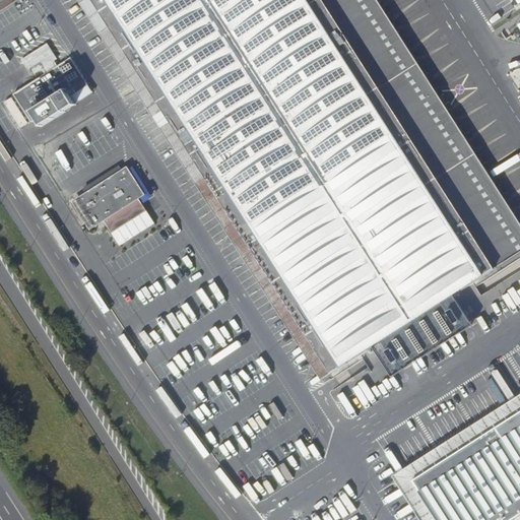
[(0,0),(0,11),(14,3),(11,0),(0,0)]
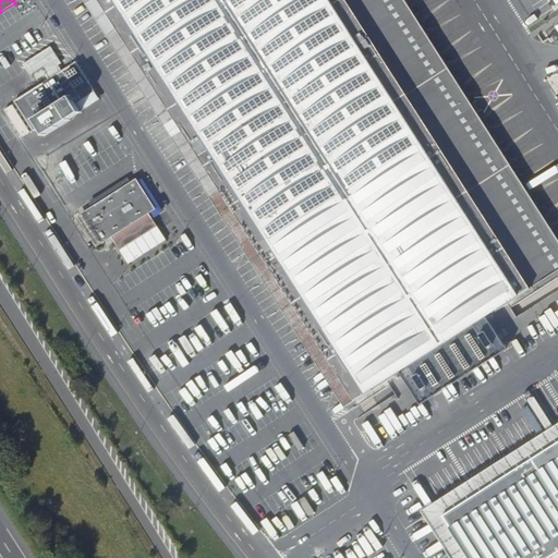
[(557,271),(557,238),(405,0),(99,0),(140,61),(136,63),(143,74),(146,72),(201,158),(197,160),(205,170),(208,168),(263,255),(259,257),(266,267),(269,265),(325,352),(322,354),(328,364),(331,362),(356,400),(363,396),(401,372),(421,359),(431,374),(471,348),(461,334),(487,316),(525,292),(557,271)]
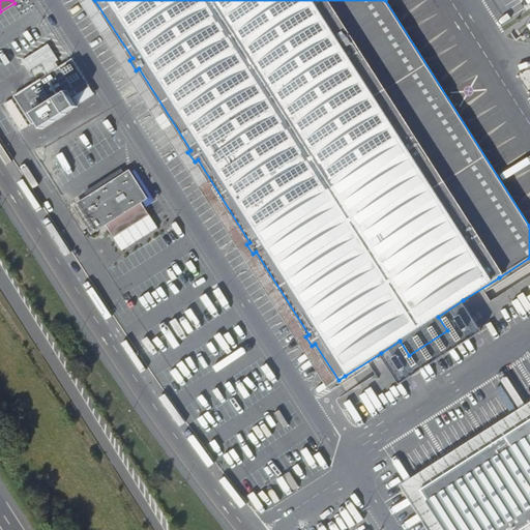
[(42,128),(79,106),(74,97),(91,87),(72,59),(15,96),(32,124),(38,121),(42,128)]
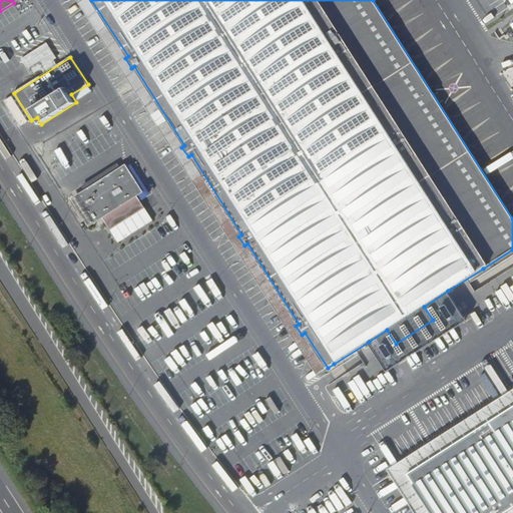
[(71,94),(76,102),(92,91),(88,84),(71,94)]
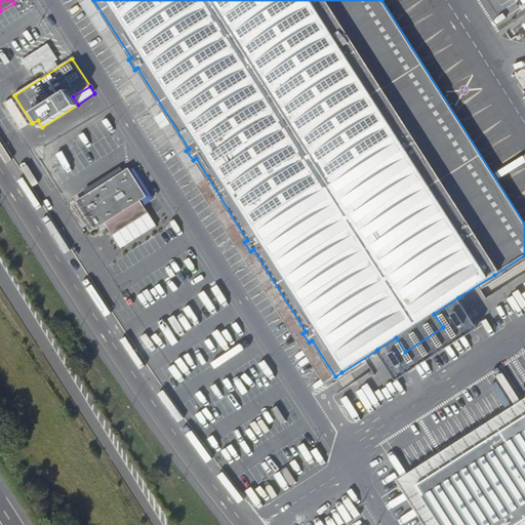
[(120,168),(84,192),(88,197),(77,204),(92,229),(104,221),(108,228),(144,205),(139,199),(144,196),(128,171),(124,174),(120,168)]
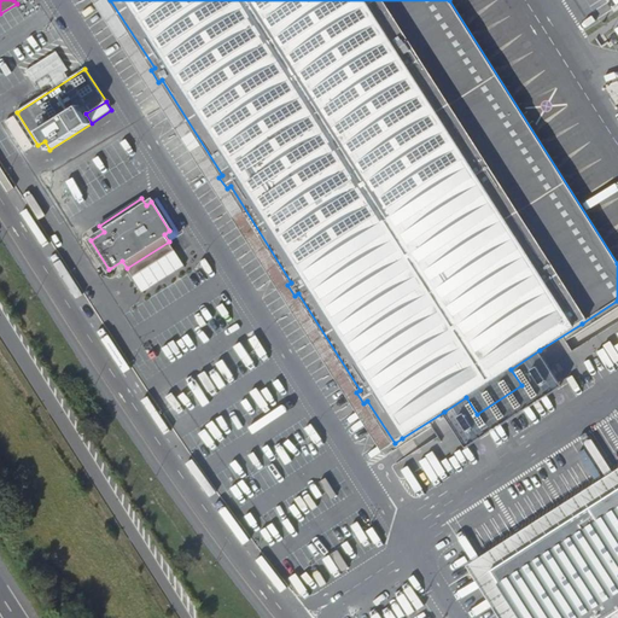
[(169,242),(127,268),(143,292),(185,266),(169,242)]
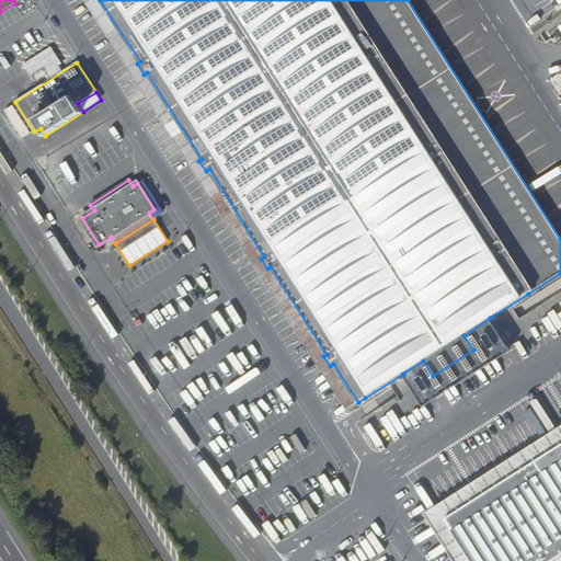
[(423,361),(403,374),(424,407),(511,351),(490,318),(464,335),(473,350),(433,376),(423,361)]
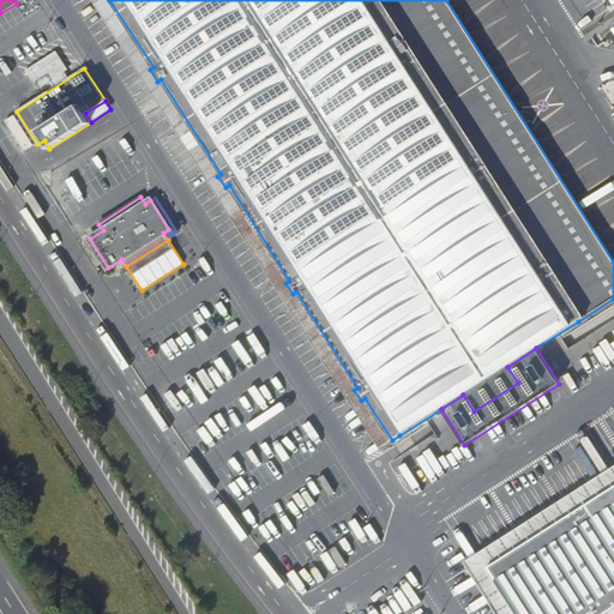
[(613,613),(613,486),(476,575),(500,613),(613,613)]
